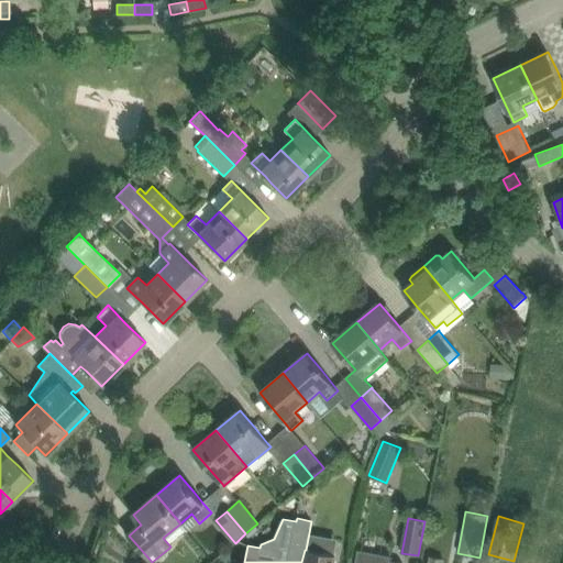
[(333,562),(334,556),(306,551),(306,550),(305,550),(301,562),(333,562)]
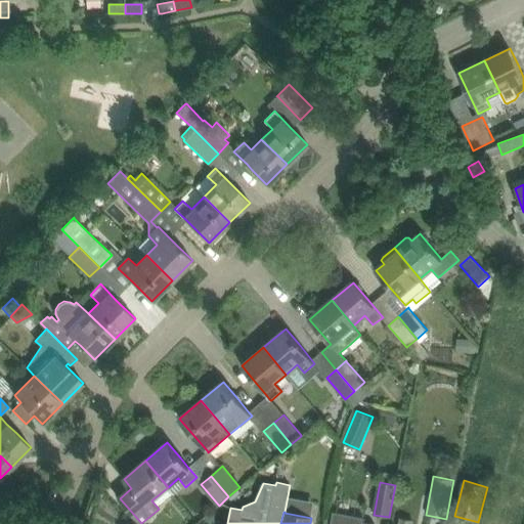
[(334,512),(331,523),(374,523),(363,522),(364,518),(334,512)]
